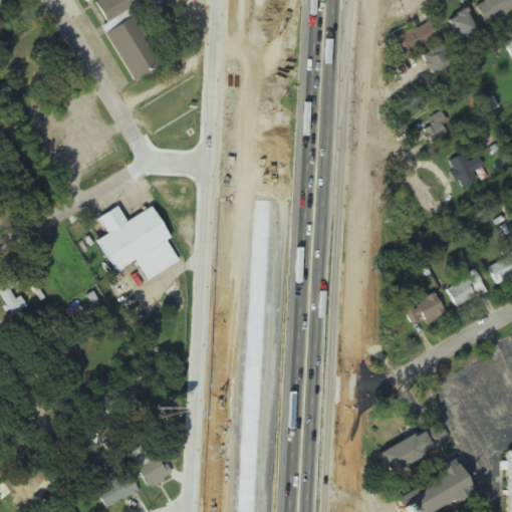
[(95,0),(106,22),(149,0),(95,0)]
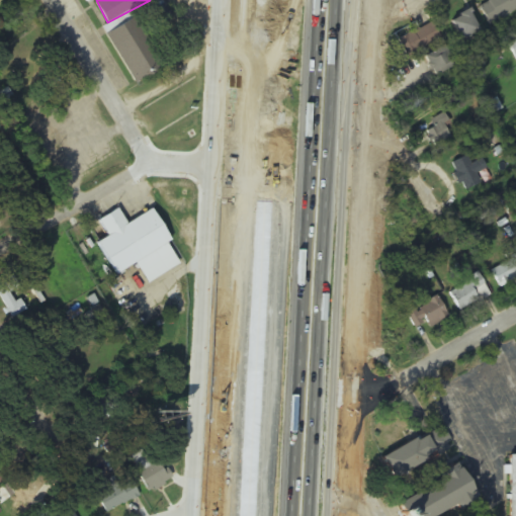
[(482,0),(480,1),(490,24),(515,11),(515,0),(482,0)]
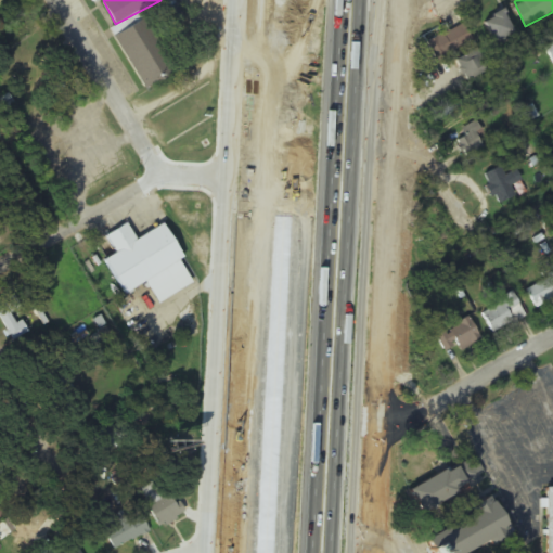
[(483,20),(496,41),(514,30),(501,9),(483,20)]
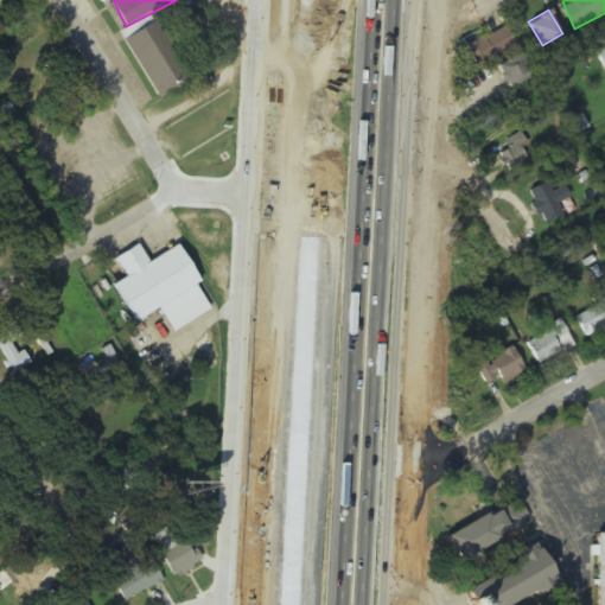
[(155,95),(191,78),(163,18),(127,34),(155,95)]
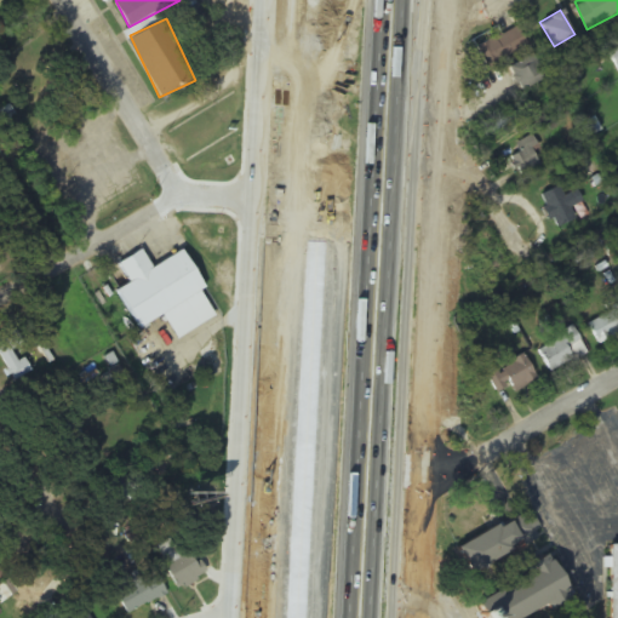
[(528,46),(520,26),(478,44),(486,64),(528,46)]
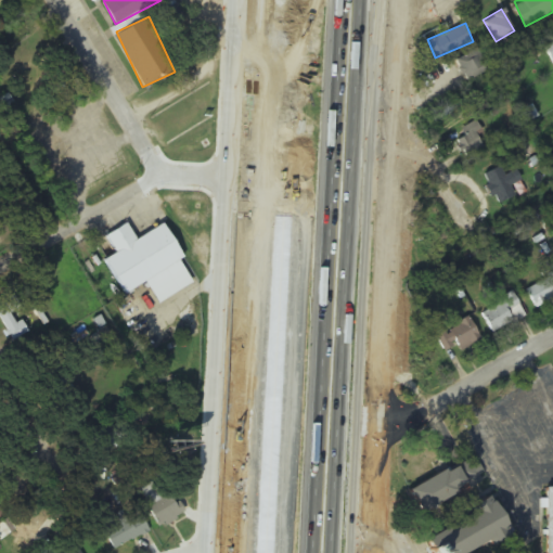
[(489,67),(479,47),(455,59),(465,79),(489,67)]
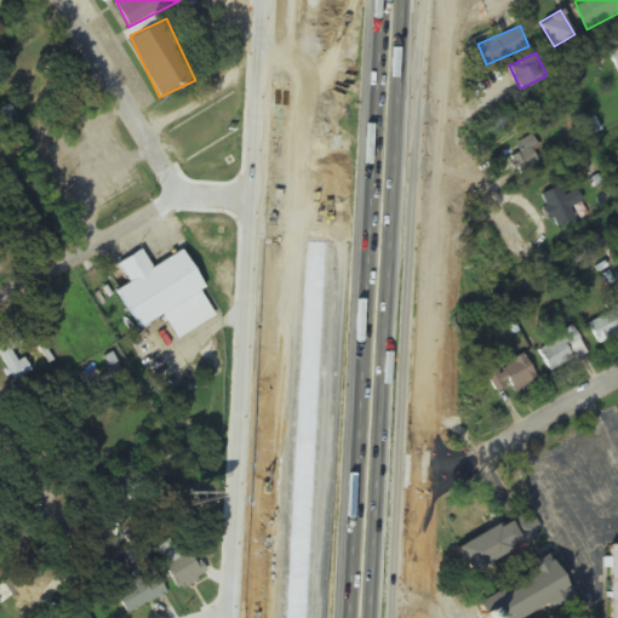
[(482,130),(488,138),(534,108),(528,99),(482,130)]
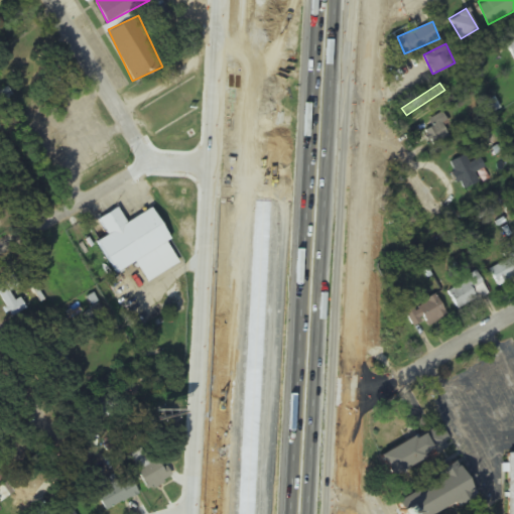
[(0,105),(14,97),(7,86),(0,90),(0,105)]
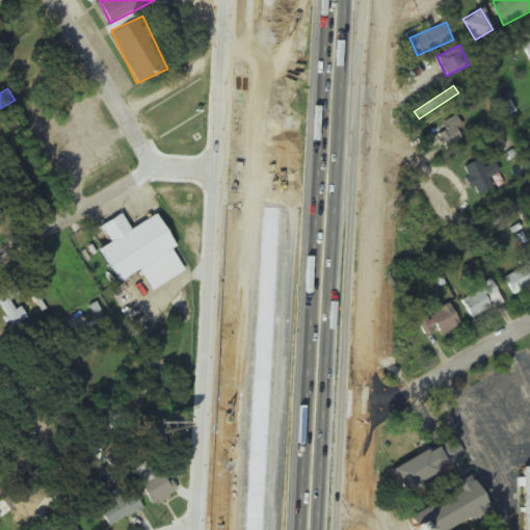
[(465,142),(458,130),(464,127),(458,114),(444,122),(448,131),(440,134),(447,150),(465,142)]
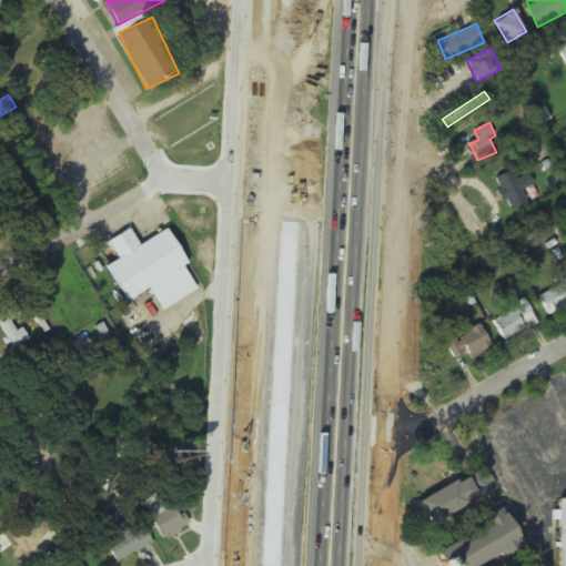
[(496,178),(509,208),(528,200),(515,169),(496,178)]
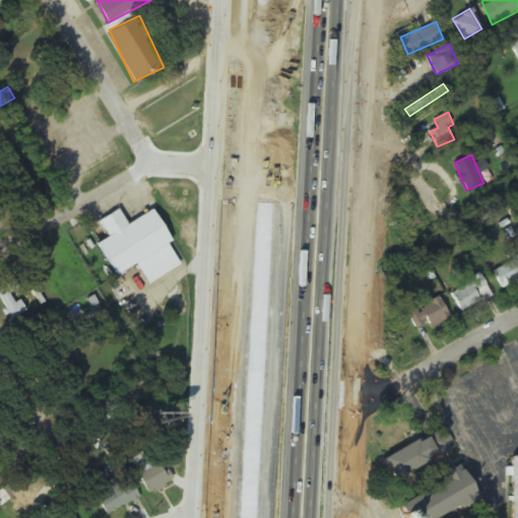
[(127,223),(119,208),(100,218),(110,237),(99,243),(116,274),(137,263),(147,282),(182,264),(153,209),(127,223)]
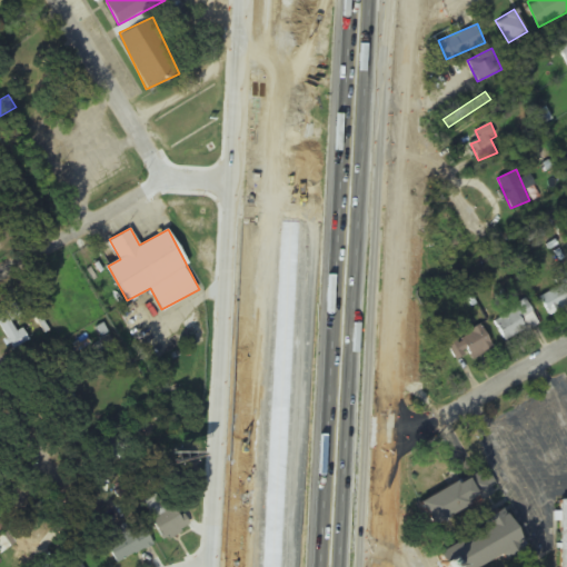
[(566,289),(545,290),(545,309),(566,309),(566,289)]
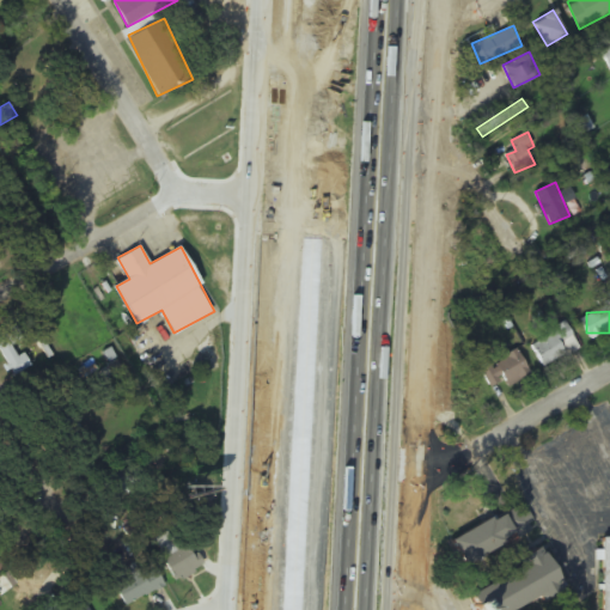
[(24,339),(16,322),(0,330),(0,346),(14,374),(31,365),(18,341),(24,339)]
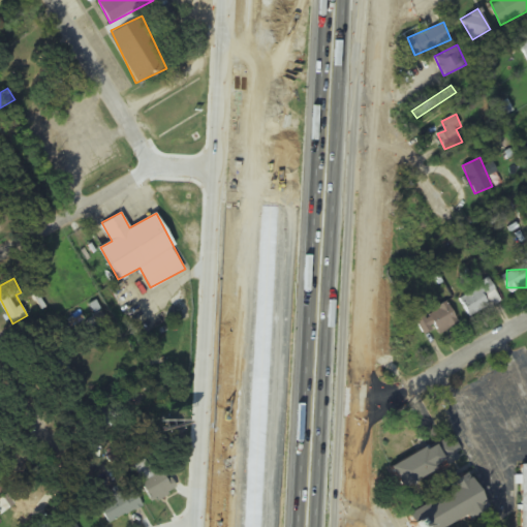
[(459,297),(470,316),(501,300),(491,279),(459,297)]
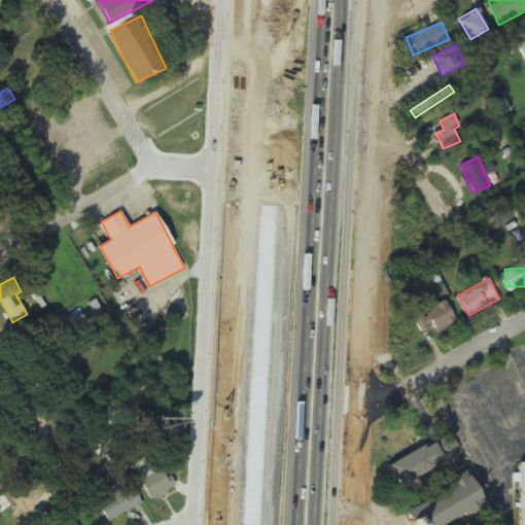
[(414,315),(421,333),(455,319),(448,302),(414,315)]
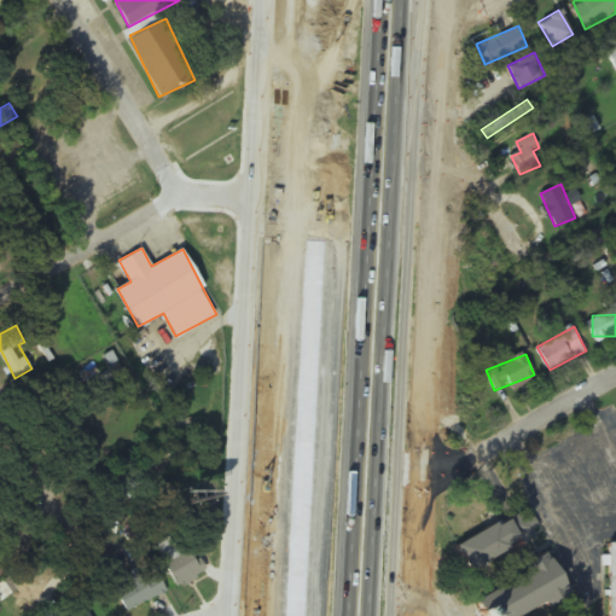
[(0,526),(10,518),(0,506),(0,526)]
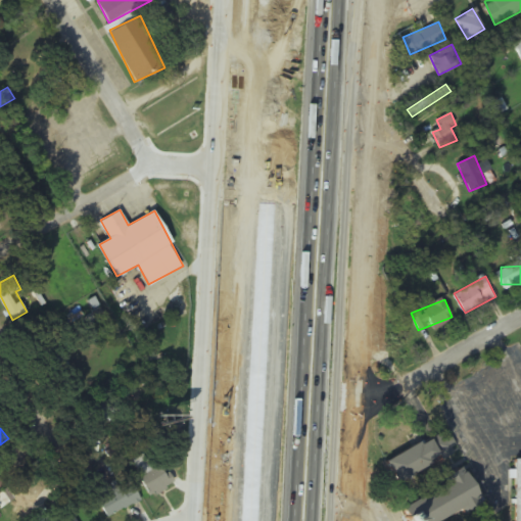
[(458,455),(447,430),(385,457),(395,481),(458,455)]
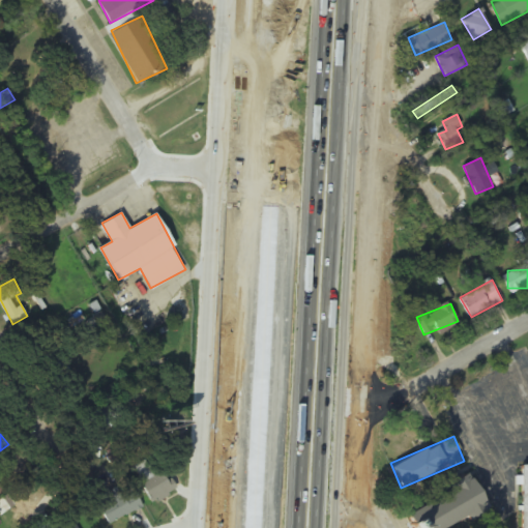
[(137,465),(149,502),(177,493),(172,479),(166,481),(162,469),(151,473),(147,462),(137,465)]
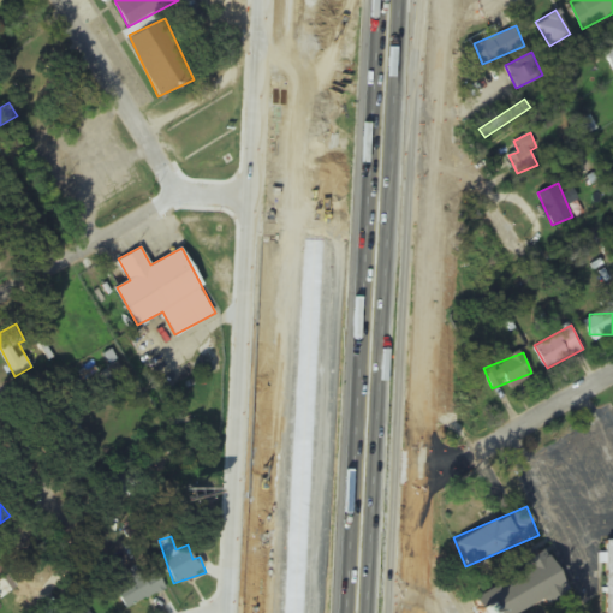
[(477,612),(517,612),(563,593),(545,553),(476,584),(483,600),(474,605),(477,612)]
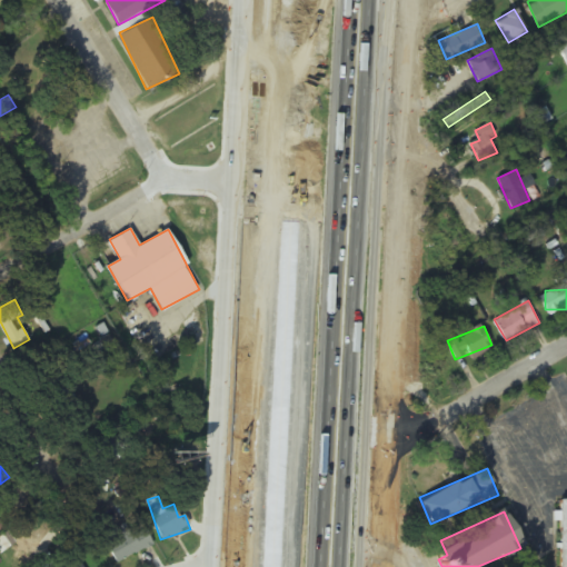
[(132,537),(126,524),(113,530),(117,536),(105,541),(116,563),(152,544),(146,530),(132,537)]
